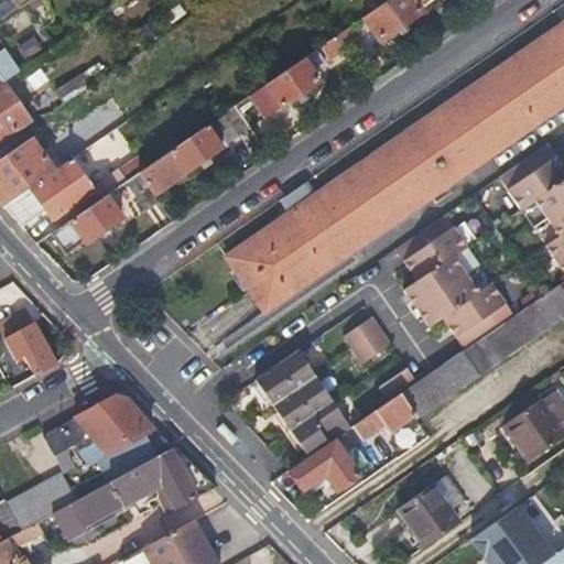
[(387,0),(372,10),(362,18),(377,39),(419,11),(416,9),(431,0),(438,0),(442,3),(446,0),(387,0)]
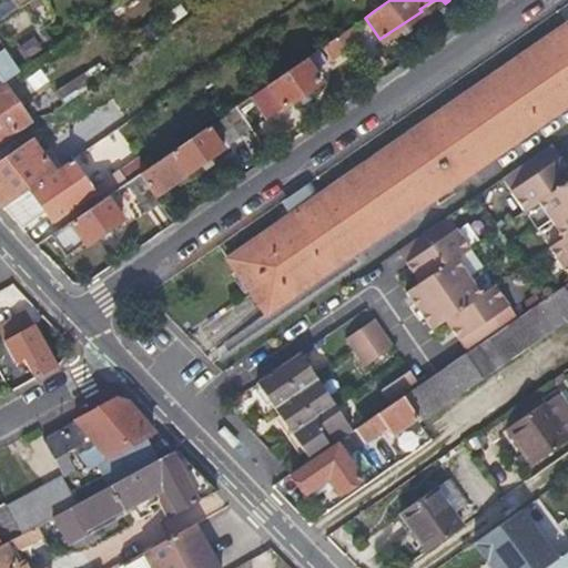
[(368,0),(375,10),(389,0),(368,0)]
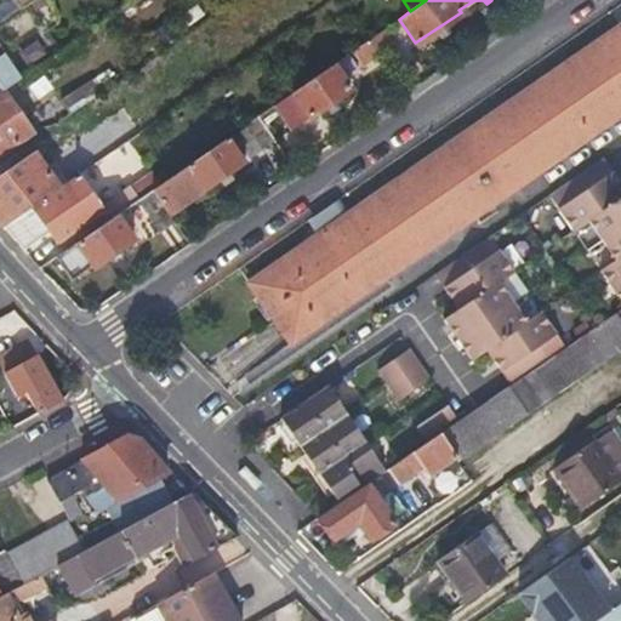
[(290,345),(620,115),(620,26),(246,280),(290,345)]
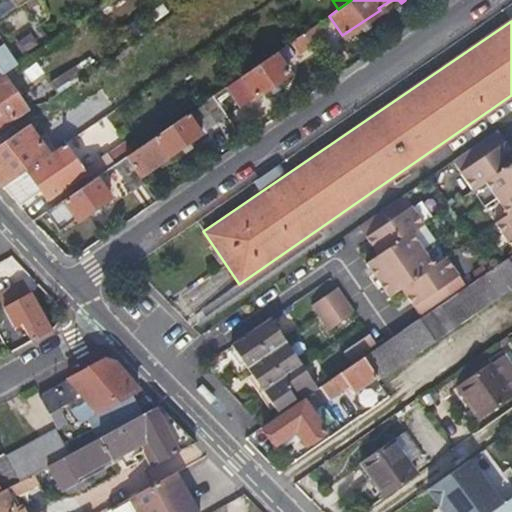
[(302,34),(311,46),(324,37),(315,25),(302,34)]
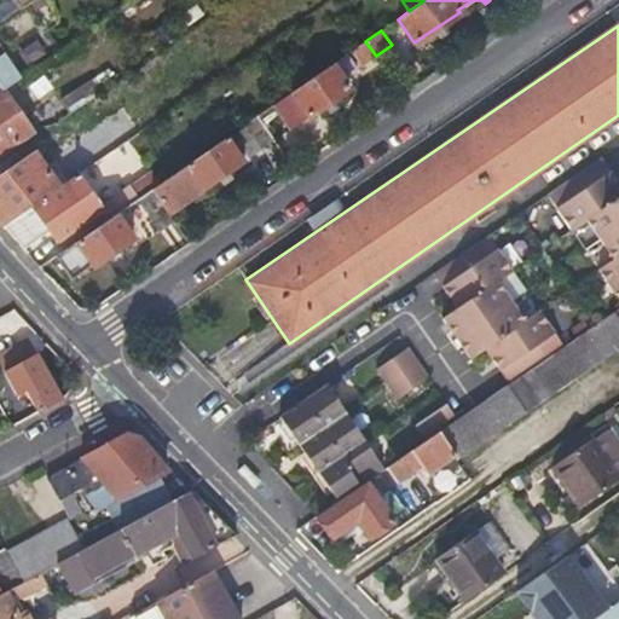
[(39,38),(19,51),(28,65),(48,52),(39,38)]
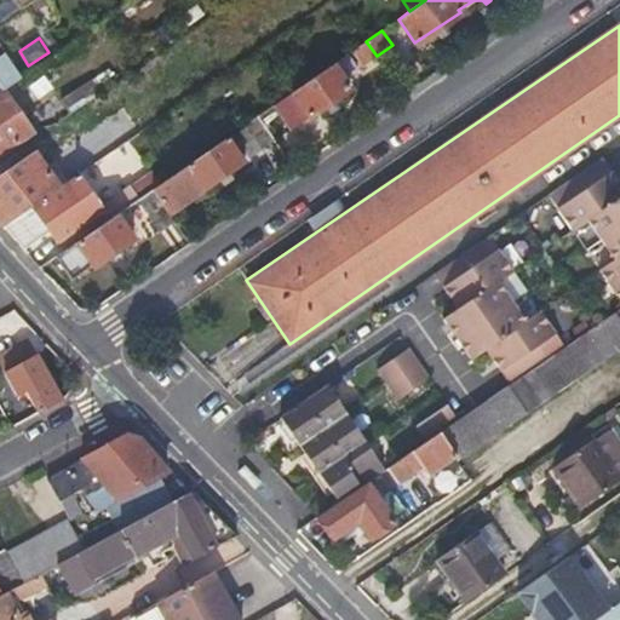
[(361,67),(377,56),(366,41),(350,52),(361,67)]
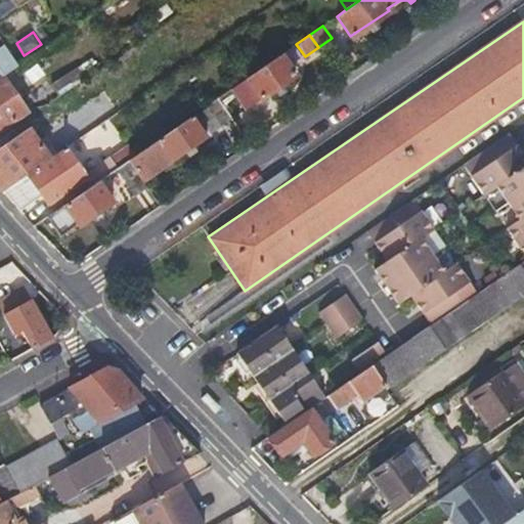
[(295,78),(279,55),(263,67),(246,78),(261,101),(295,78)]
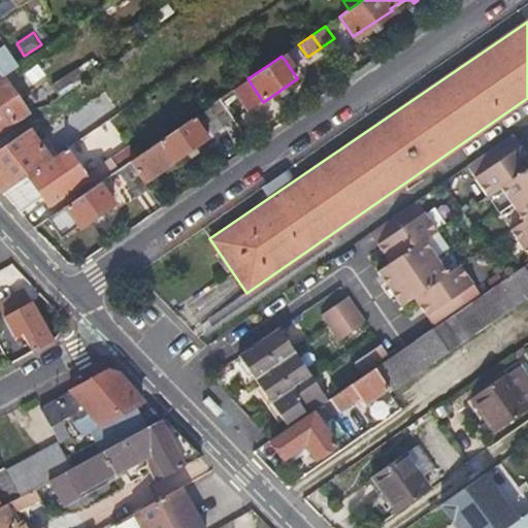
[(52,83),(60,95),(80,80),(72,69),(52,83)]
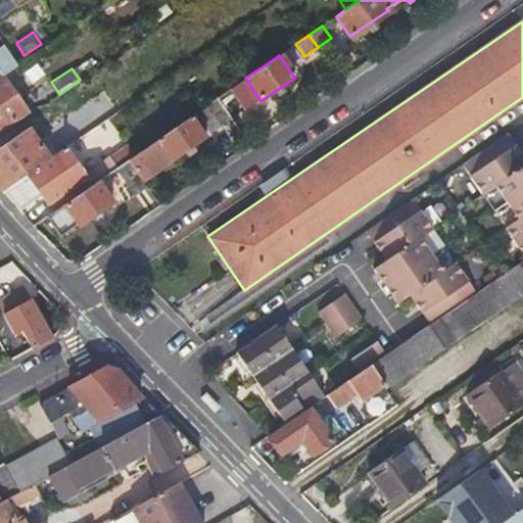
[(260,101),(245,78),(230,89),(245,111),(260,101)]
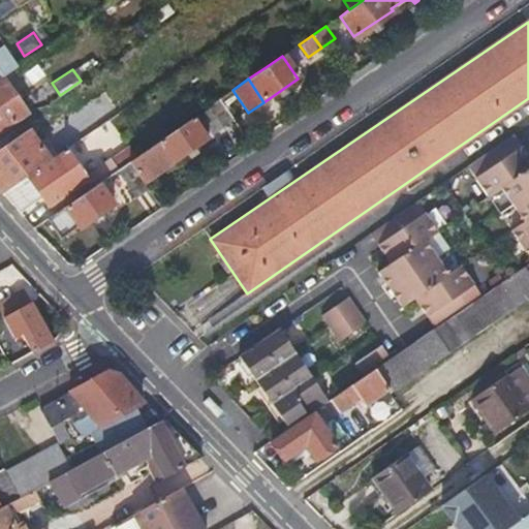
[(0,130),(26,114),(2,80),(0,81),(0,130)]
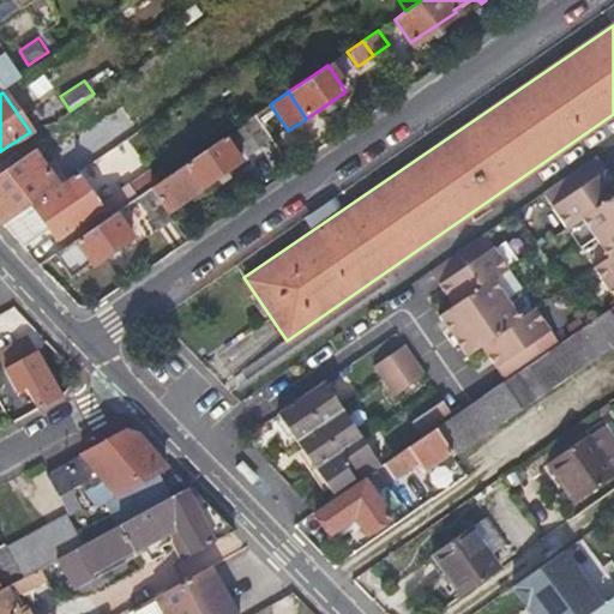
[(108,151),(161,114),(150,97),(84,143),(96,160),(108,151)]
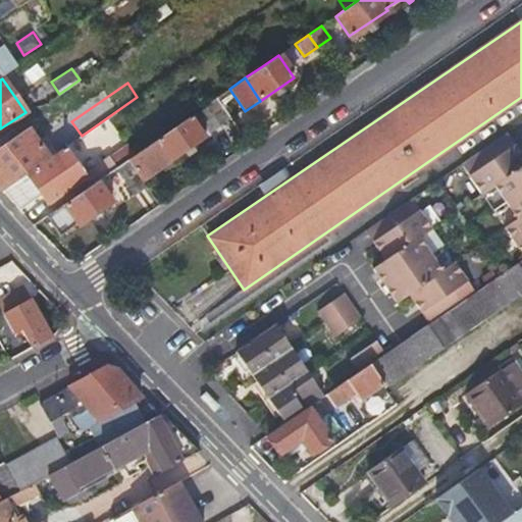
[(219,127),(230,120),(215,98),(205,105),(219,127)]
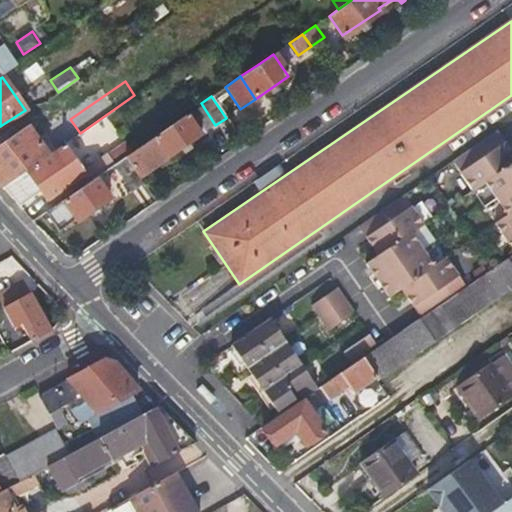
[(133,150),(123,157),(129,165),(138,179),(215,125),(201,103),(133,150)]
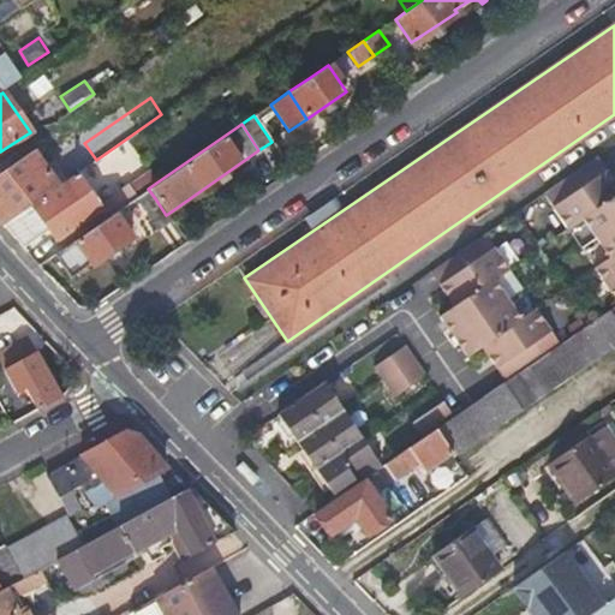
[(46,168),(58,186),(76,174),(85,167),(96,160),(84,143),(46,168)]
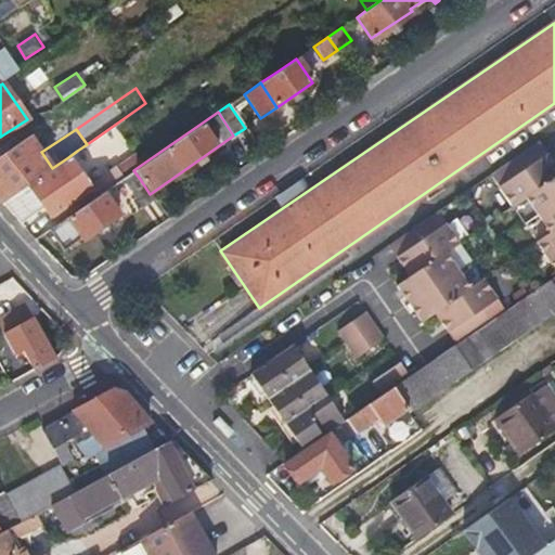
[(0,199),(2,203),(52,168),(41,152),(29,134),(0,154),(0,199)]
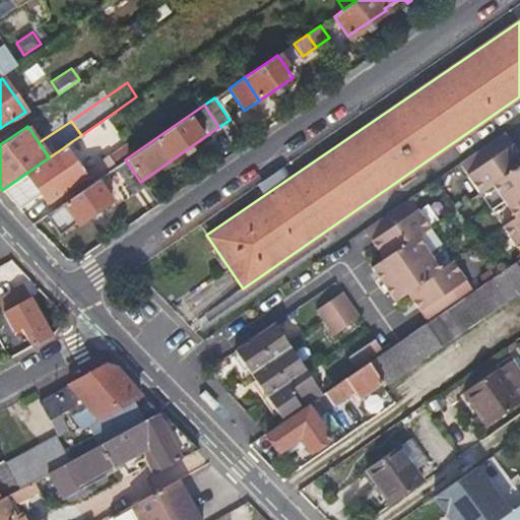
[(517,152),(503,133),(499,137),(513,155),(517,152)]
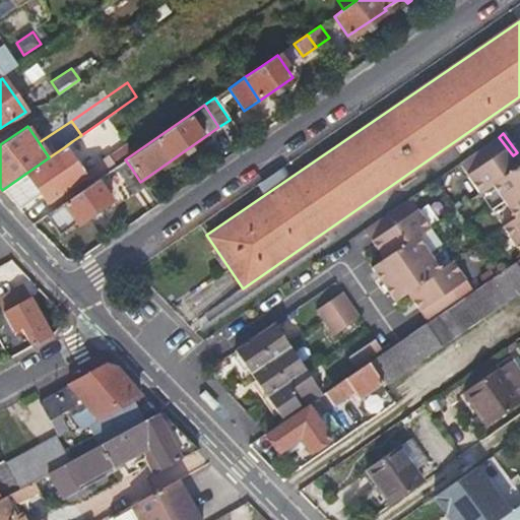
[(519,241),(519,155),(517,152),(513,155),(499,137),(481,148),(471,155),(478,166),(465,175),(478,194),(492,185),(515,218),(503,228),(514,246),(519,241)]
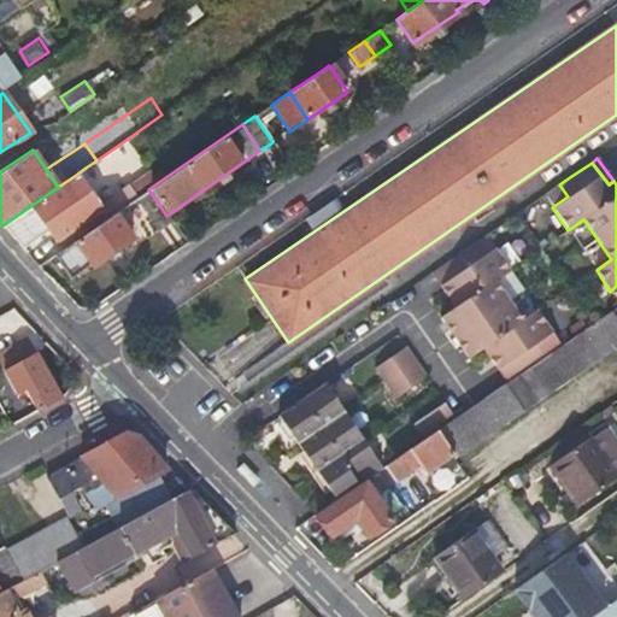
[(110,201),(116,211),(139,195),(148,189),(160,181),(148,164),(105,194),(110,201)]
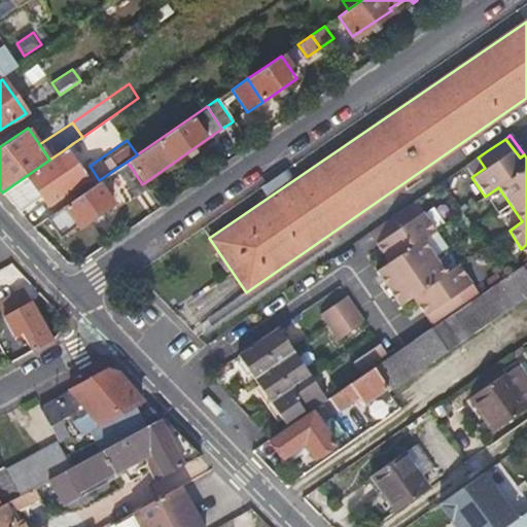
[(49,160),(2,192),(20,212),(41,198),(47,205),(85,179),(84,178),(65,149),(49,160)]
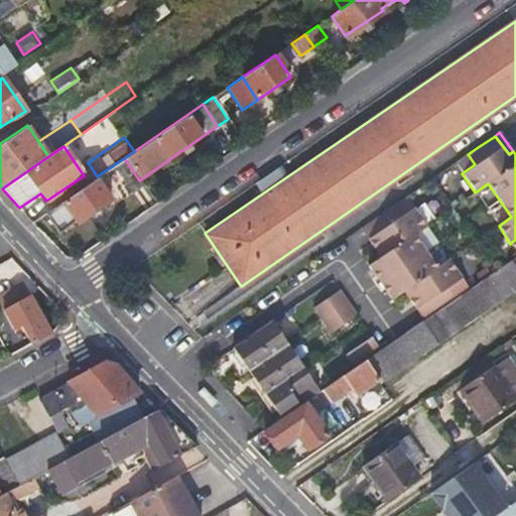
[(130,195),(143,186),(139,180),(130,166),(117,175),(130,195)]
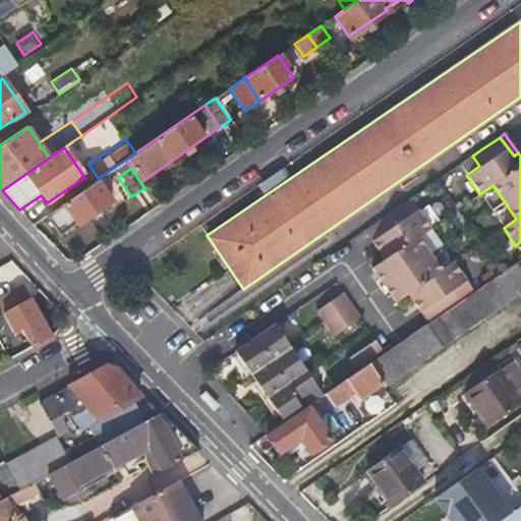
[(93,170),(83,176),(84,177),(90,184),(95,181),(98,178),(93,170)]
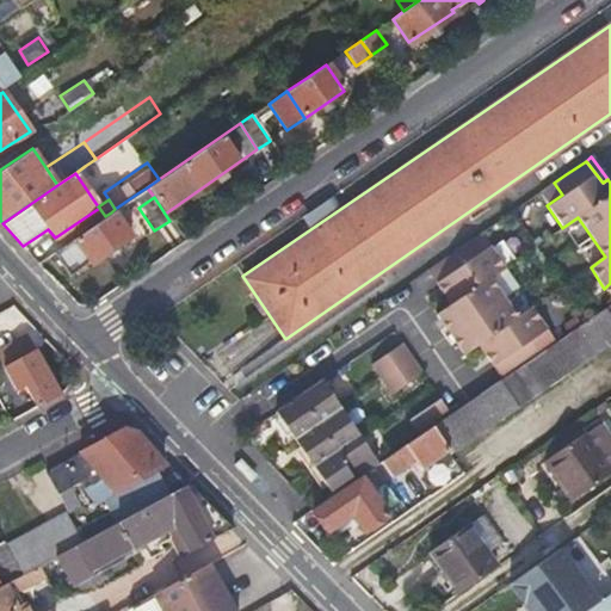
[(99,208),(55,238),(61,247),(105,216),(99,208)]
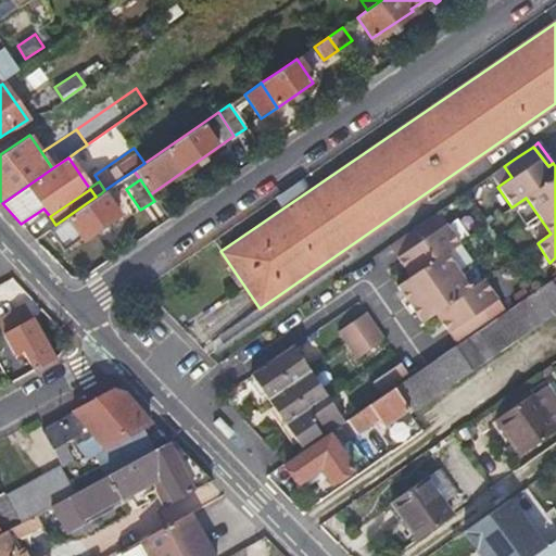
[(55,225),(48,230),(60,248),(76,237),(79,240),(116,215),(101,193),(96,197),(55,225)]
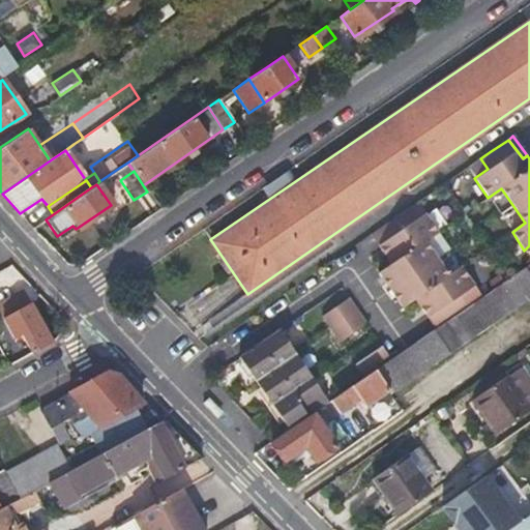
[(20,213),(32,228),(46,219),(53,214),(48,206),(41,199),(20,213)]
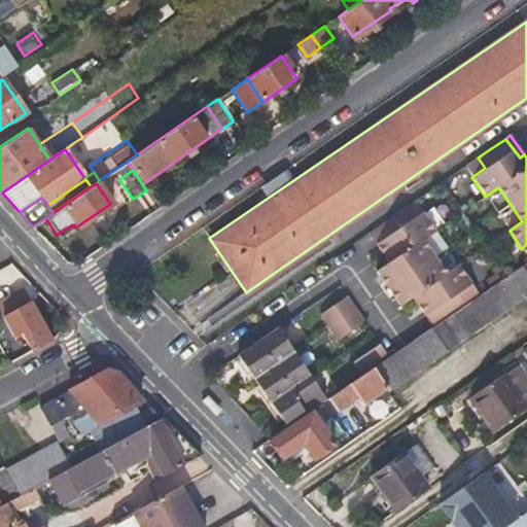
[(440,321),(466,304),(458,291),(471,282),(458,264),(446,273),(422,239),(434,230),(422,211),(409,220),(401,210),(376,229),(389,248),(383,252),(390,261),(378,271),(385,281),(389,278),(400,292),(395,295),(401,305),(414,297),(420,306),(426,302),(440,321)]
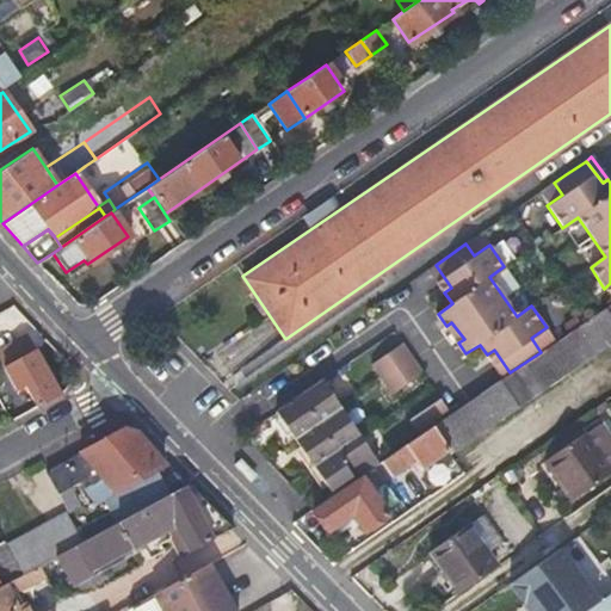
[(436,265),(427,270),(444,292),(451,288),(436,265)]
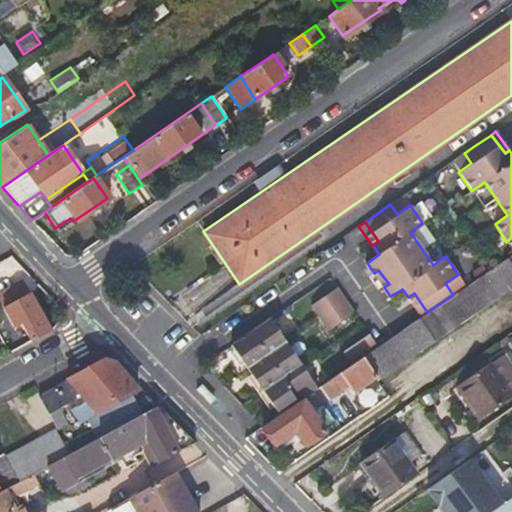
[(393,336),(379,346),(360,358),(375,379),(377,381),(511,288),(511,264),(507,257),(453,295),(427,312),(421,316),(393,336)]
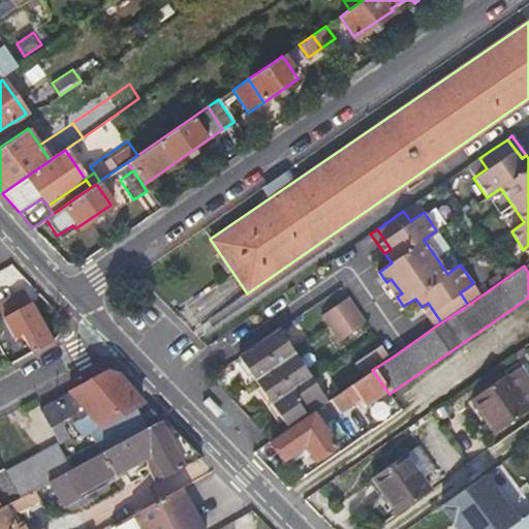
[(392,301),(397,297),(402,293),(391,279),(386,282),(380,286),(392,301)]
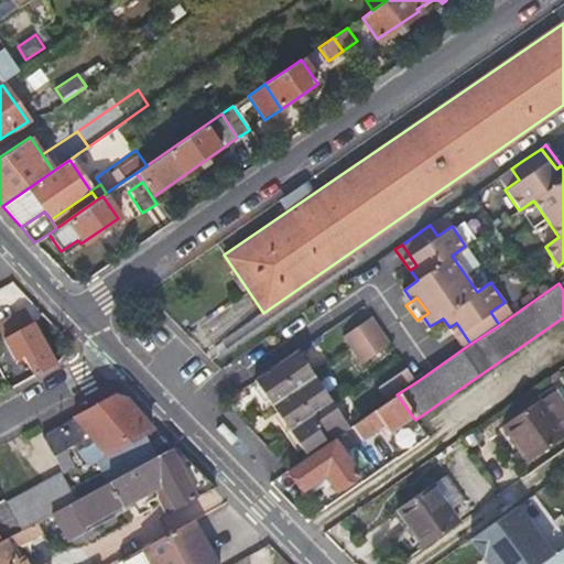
[(11,334),(26,325),(19,313),(4,321),(11,334)]
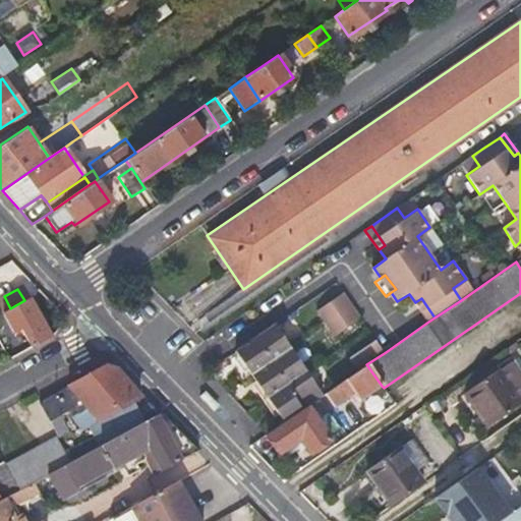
[(336,335),(360,317),(343,293),(319,310),(336,335)]
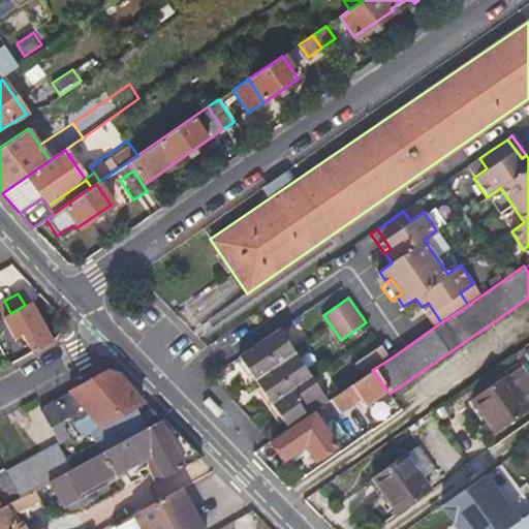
[(0,302),(0,310),(4,317),(10,313),(4,301),(0,302)]
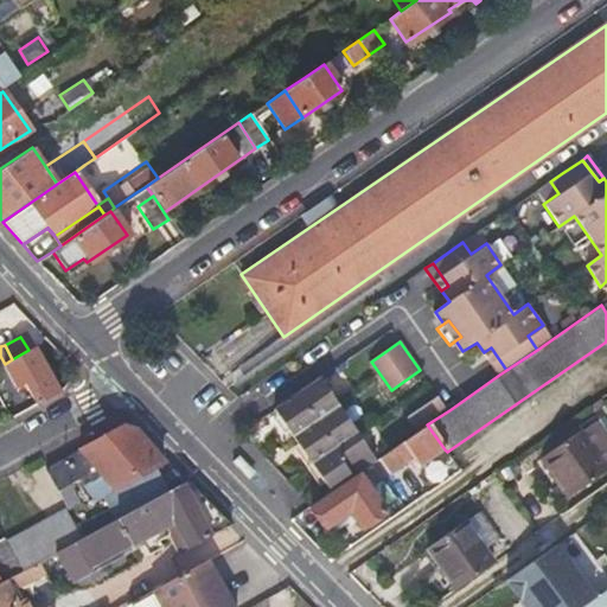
[(59,393),(61,391),(33,346),(29,350),(12,359),(5,364),(17,387),(25,383),(38,404),(59,393)]
